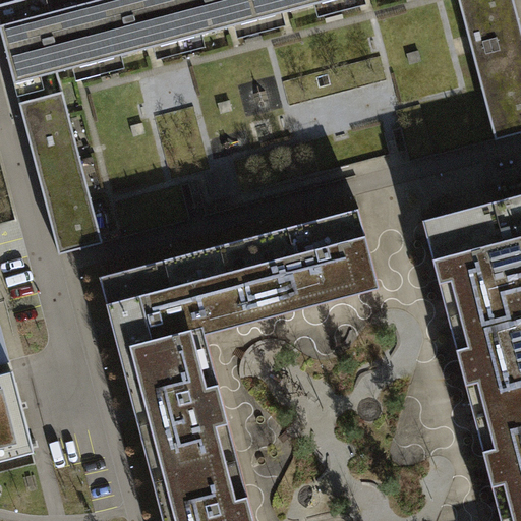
[(21,0),(14,2),(0,5),(0,31),(14,84),(58,73),(98,63),(80,0),(21,0)]
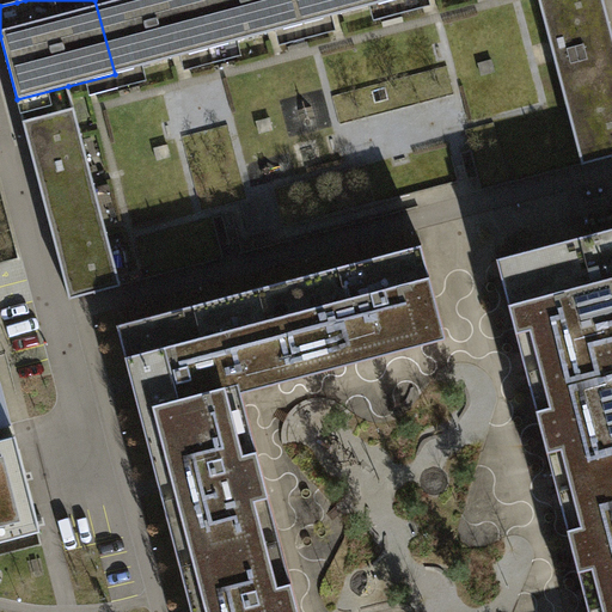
[(196,0),(95,0),(115,74),(210,48),(196,0)]
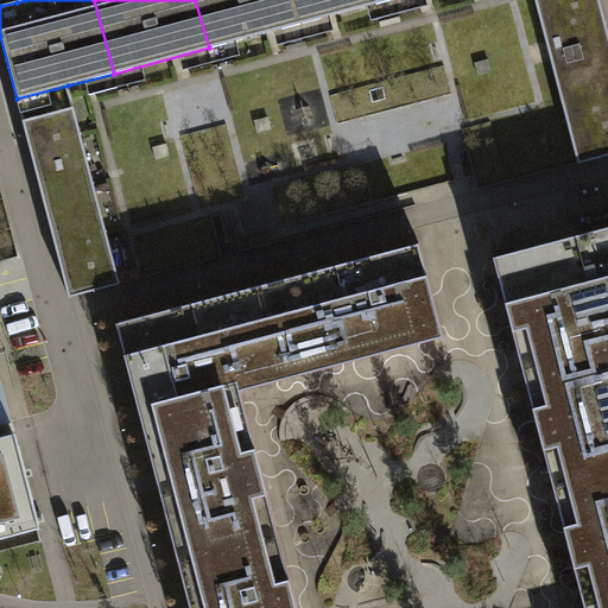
[(296,0),(195,0),(209,48),(302,24),(296,0)]
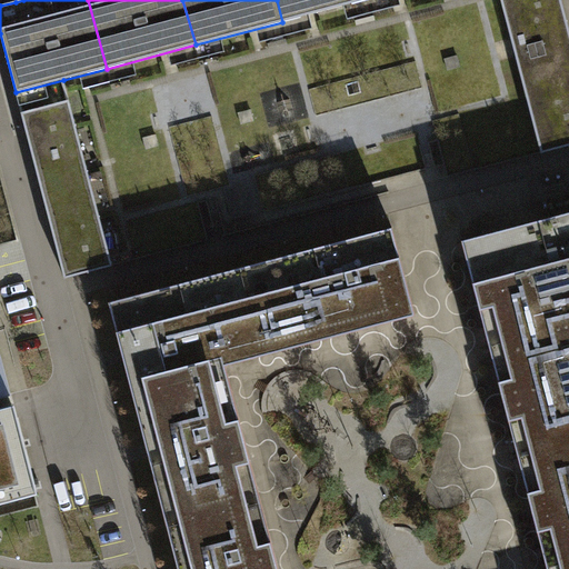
[(277,0),(282,22),(366,0),(277,0)]
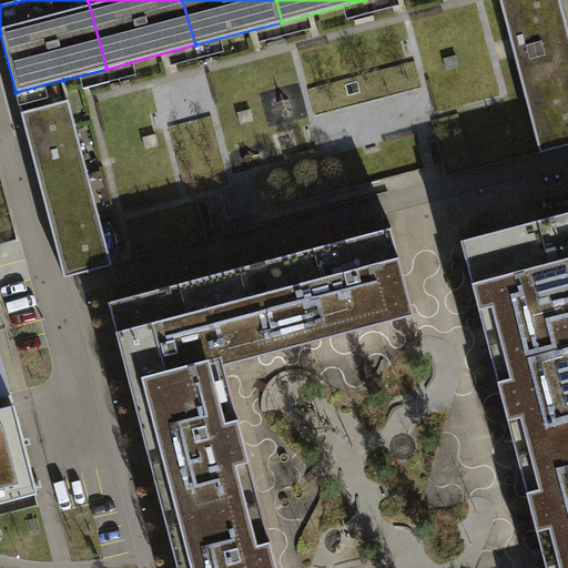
[(567,145),(567,28),(560,0),(499,0),(540,153),(567,145)]
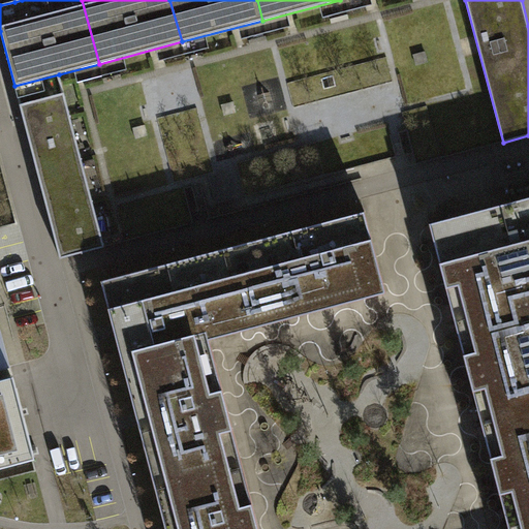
[(14,86),(26,129),(70,118),(59,74),(14,86)]
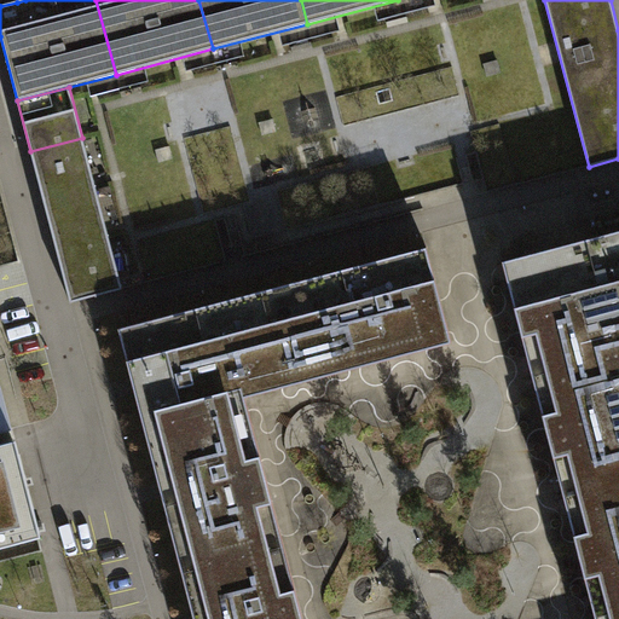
[(30,151),(45,206),(97,192),(82,138),(30,151)]
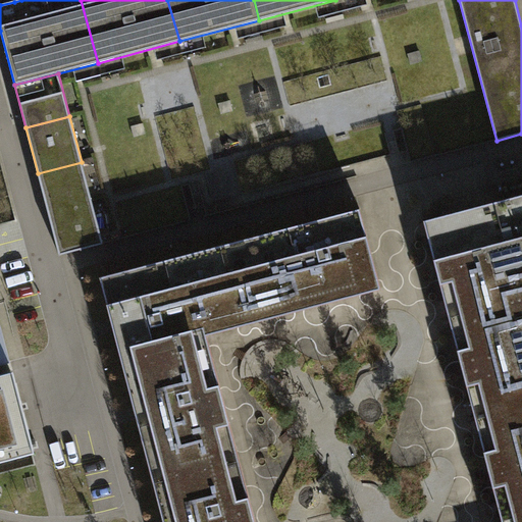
[(38,173),(49,214),(93,202),(82,162),(38,173)]
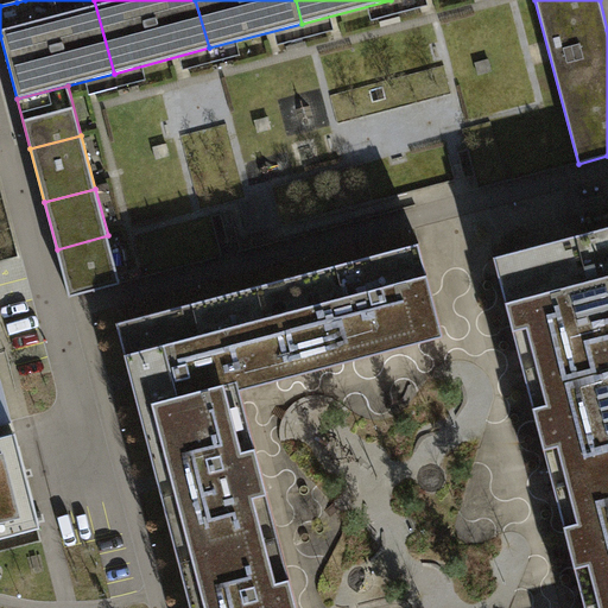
[(520,352),(525,367),(607,344),(607,226),(495,255),(500,273),(520,352)]
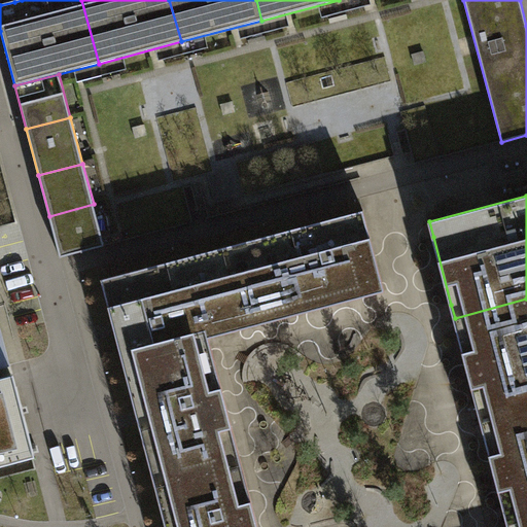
[(49,216),(60,258),(104,247),(94,204),(49,216)]
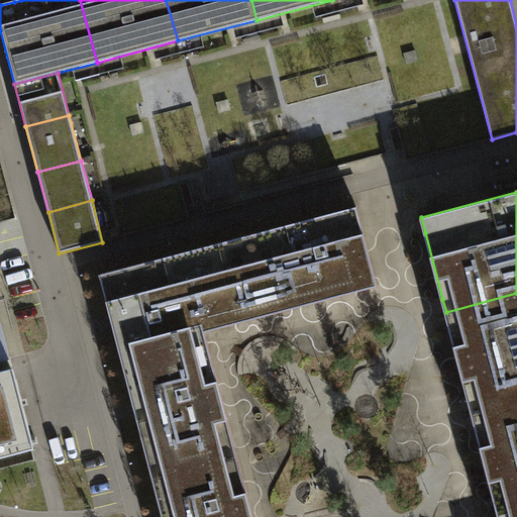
[(217,243),(237,323),(378,286),(357,207),(217,243)]
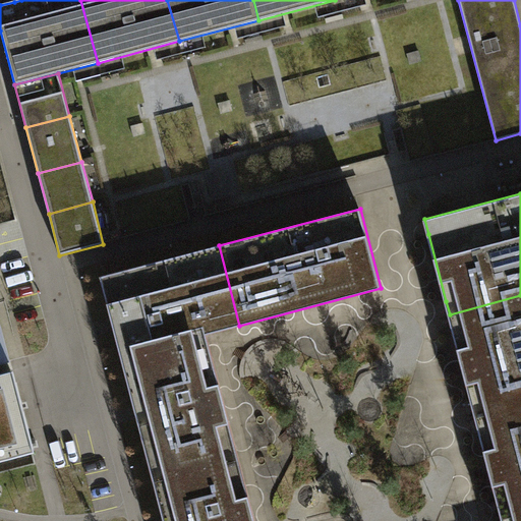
[(123,368),(210,346),(207,334),(239,326),(219,245),(100,277),(123,368)]
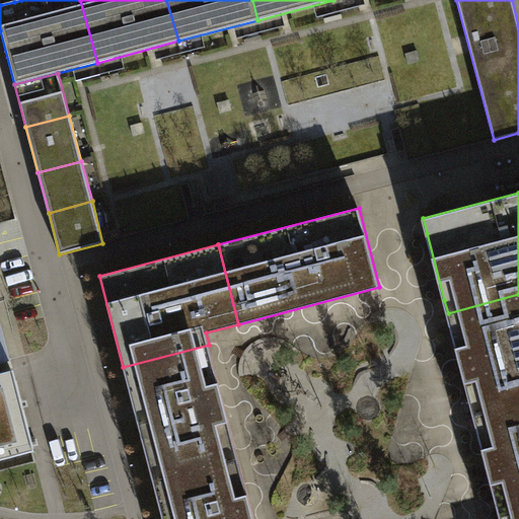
[(471,401),(475,418),(518,405),(518,294),(448,313),(452,329),(471,401)]
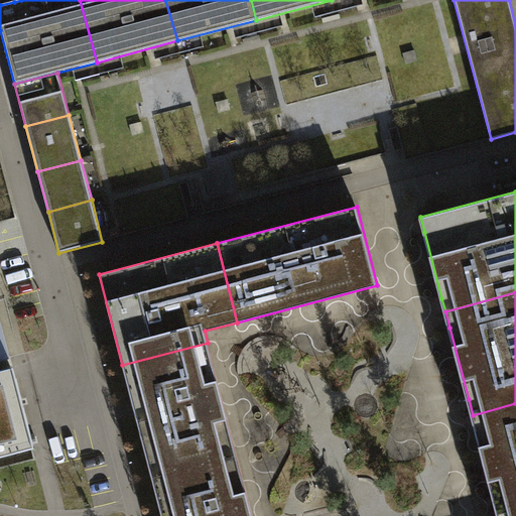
[(0,361),(10,359),(0,318),(0,361)]
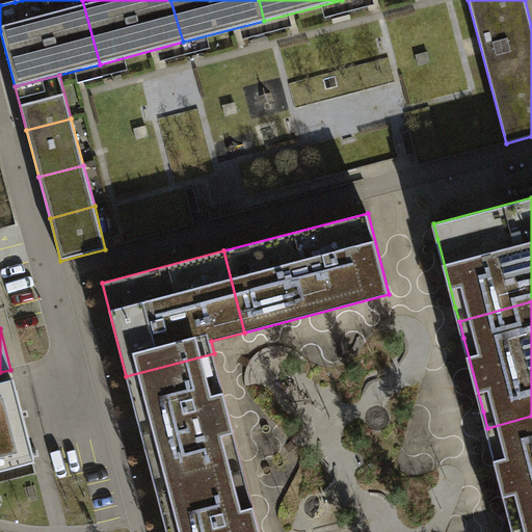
[(126,376),(157,490),(244,468),(214,353),(126,376)]
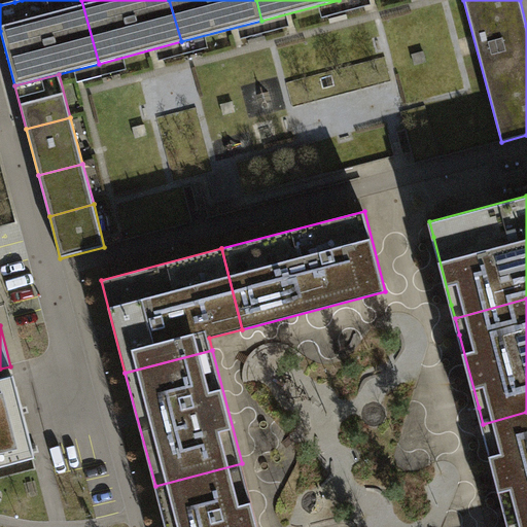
[(13,374),(0,377),(0,464),(35,456),(13,374)]
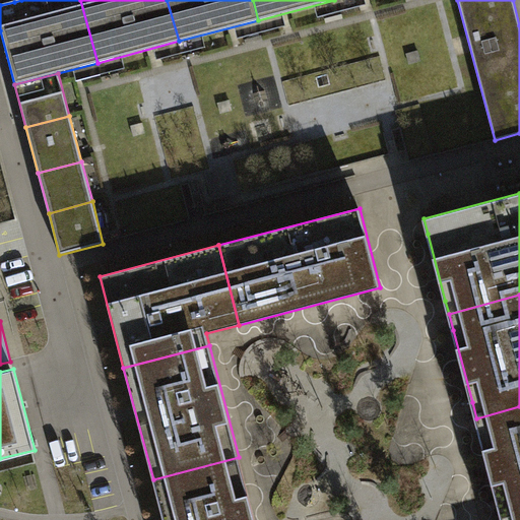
[(500,503),(504,519),(519,515),(519,406),(476,418),(481,436),(500,503)]
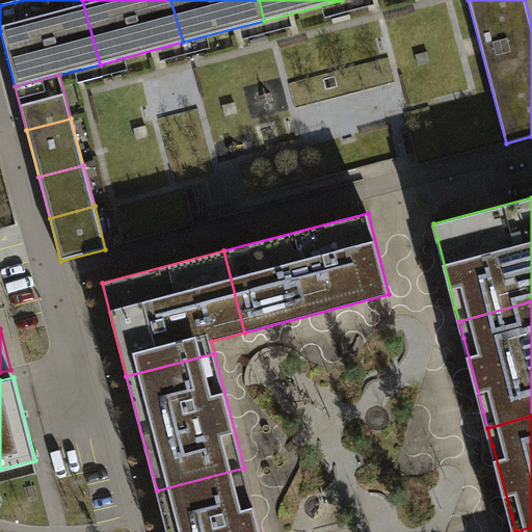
[(157,490),(167,531),(261,531),(244,468),(157,490)]
